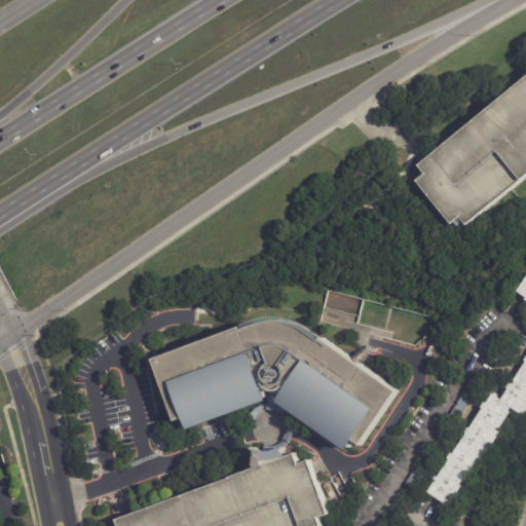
[(525,175),(461,226),(459,223),(454,227),(451,223),(448,226),(414,182),(422,176),(415,166),(426,157),(525,75),(525,175)]
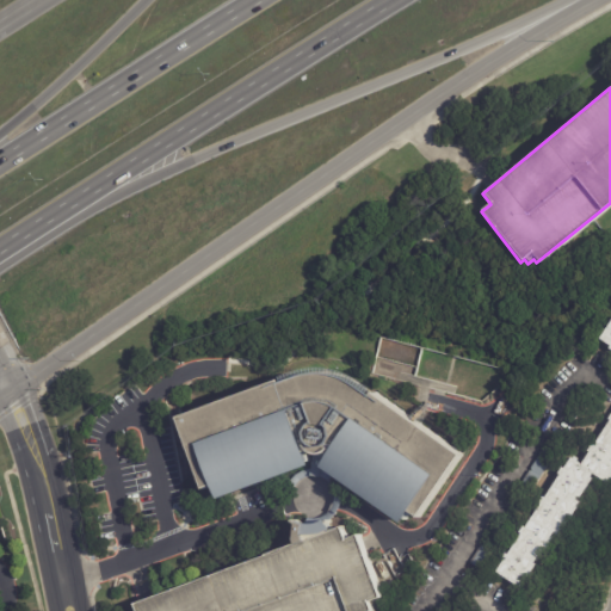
[(610,350),(610,322),(600,345),(610,350)]
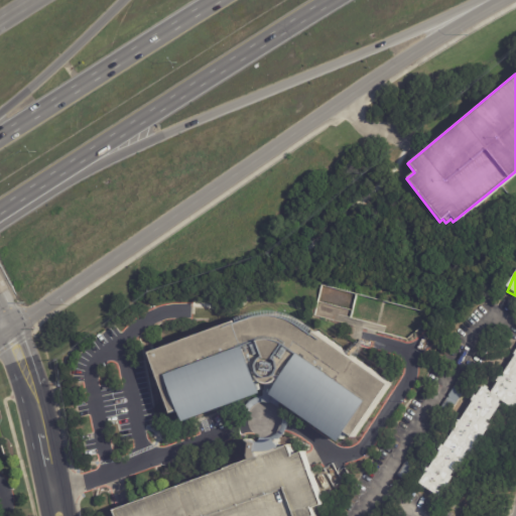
[(317,424),(280,399),(279,401),(286,405),(291,411),(295,417),(296,422),(295,429),(295,430),(294,435),(292,438),(293,438),(289,443),(284,446),(282,447),(283,449),(292,445),(296,457),(306,453),(327,506),(316,510),(318,515),(118,515),(118,513),(178,490),(228,471),(227,470),(252,461),(250,456),(252,442),(248,440),(250,438),(253,441),(259,443),(259,442),(265,443),(269,442),(273,441),(277,439),(279,442),(284,440),(287,437),(288,436),(287,435),(289,430),(290,426),(290,425),(290,419),(288,416),(286,413),(282,410),(277,407),(272,407),(268,408),(265,409),(262,411),(259,414),(257,418),(251,416),(254,410),(258,406),(262,403),(266,401),(270,401),(273,387),(263,381),(259,383),(264,394),(187,423),(182,410),(173,413),(150,352),(236,319),(237,320),(254,313),(259,312),(270,311),(275,312),(285,314),(295,318),(314,332),(315,330),(391,383),(356,437),(348,432),(342,441),(317,424)]
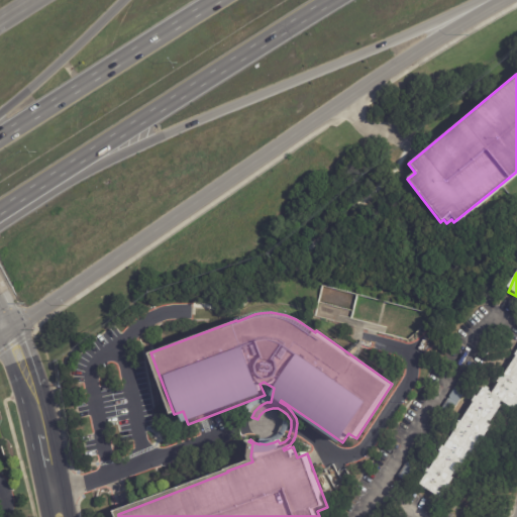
[(422,484),(427,476),(425,475),(429,469),(431,470),(442,452),(440,451),(444,445),(446,446),(458,426),(457,425),(460,420),(462,421),(475,401),(474,400),(478,395),(479,396),(485,386),(487,387),(488,385),(491,387),(490,390),(494,392),(501,382),(499,381),(503,375),(505,376),(516,355),(516,353),(516,351),(516,408),(503,400),(501,403),(503,405),(491,423),(493,425),(475,453),(471,451),(469,454),(471,455),(460,472),(457,470),(452,477),(455,479),(443,498),(422,484)]
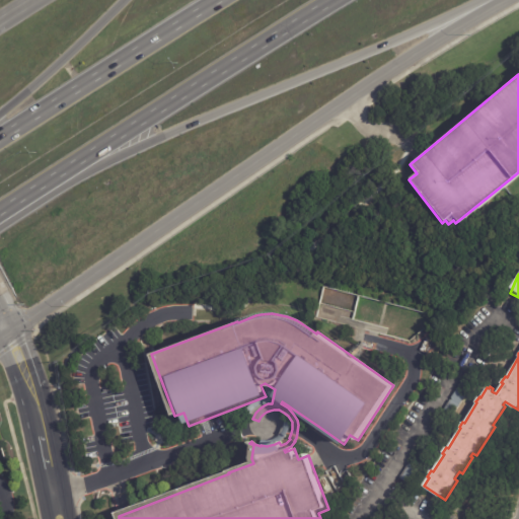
[(473,383),(474,384),(409,485),(399,477),(465,378),(473,383)]
